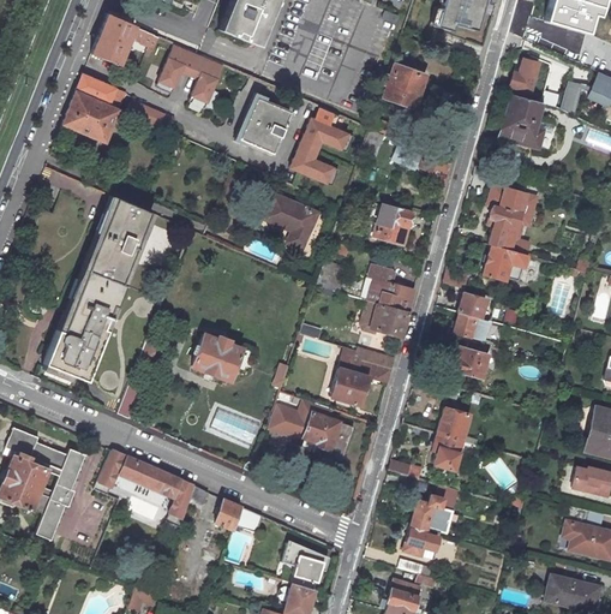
[(234,0),(221,31),(256,46),(274,0),(234,0)]
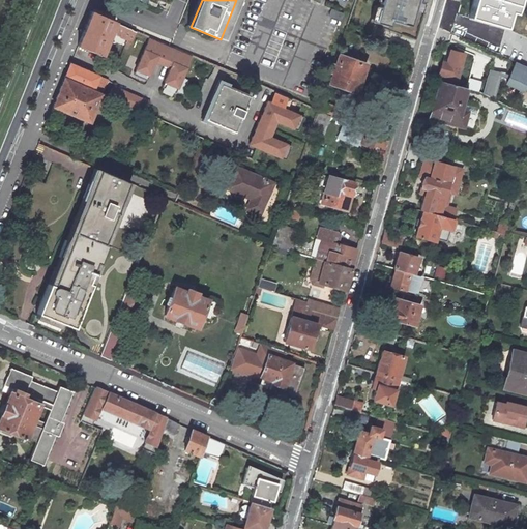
[(381,0),(375,23),(389,27),(391,21),(410,26),(417,0),(381,0)]
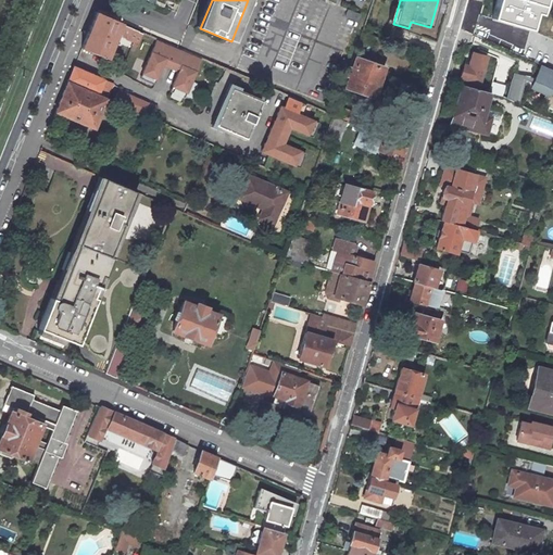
[(494,0),(491,14),(532,26),(538,10),(543,11),(547,0),(494,0)]
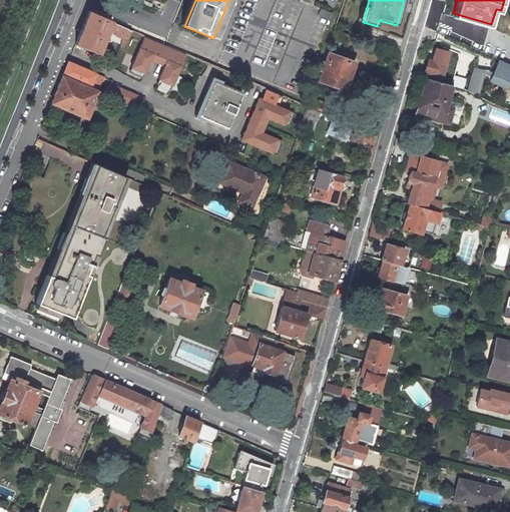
[(98,54),(112,22),(89,12),(75,45),(98,54)]
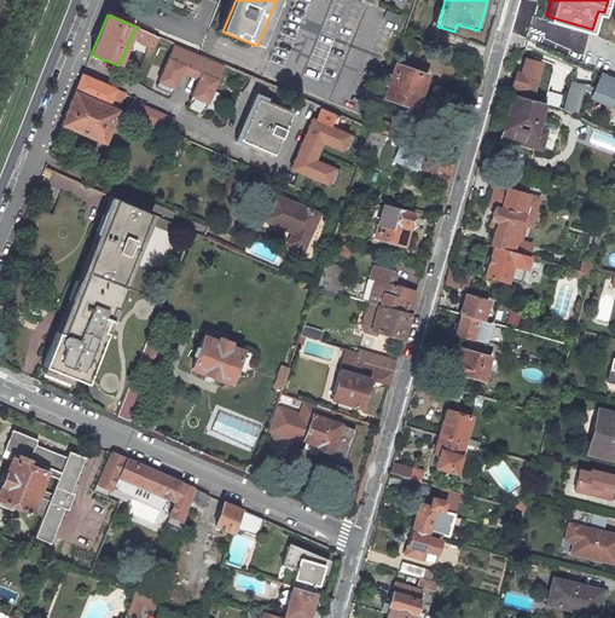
[(140,29),(138,28),(134,38),(141,41),(140,44),(149,47),(148,50),(152,52),(158,38),(140,29)]
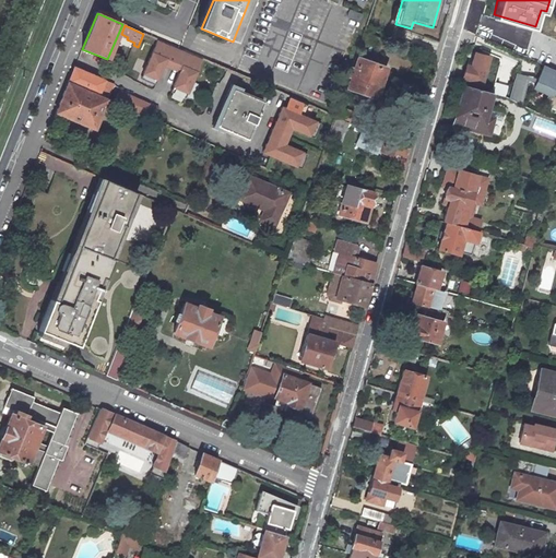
[(179,49),(157,39),(142,74),(156,80),(164,62),(173,66),(179,49)]
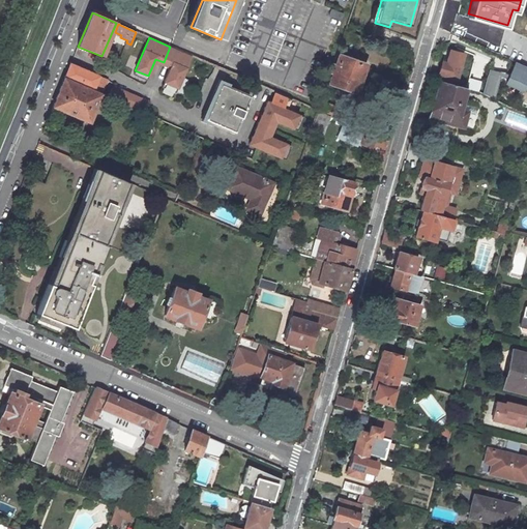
[(175,49),(170,47),(164,62),(171,66),(164,83),(177,89),(192,56),(175,49)]
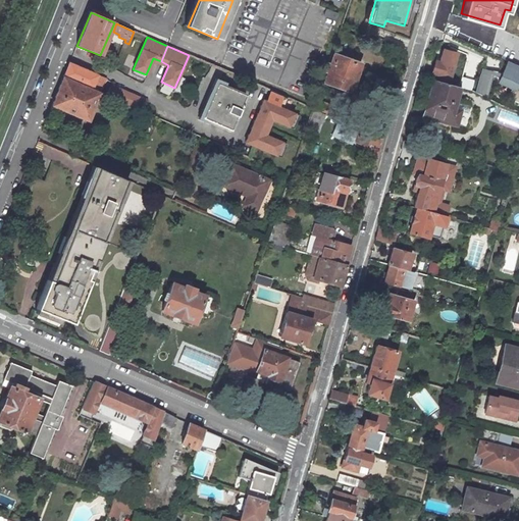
[(451,80),(458,54),(444,50),(440,63),(435,62),(432,74),(437,75),(451,80)]
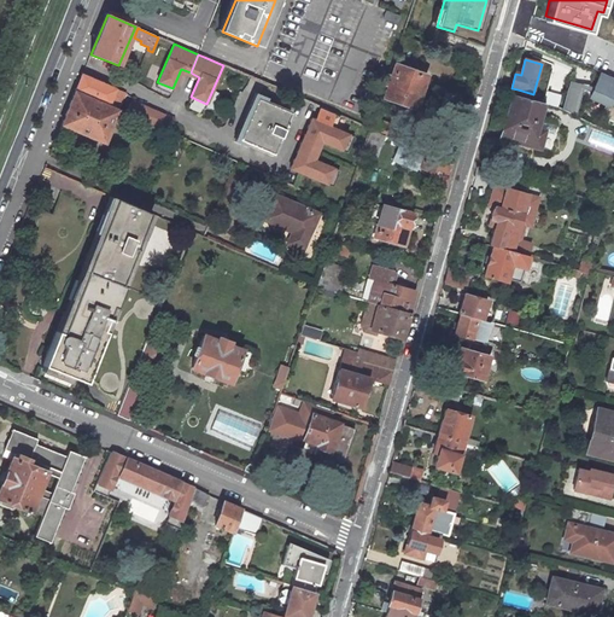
[(386,97),(415,108),(426,77),(413,73),(414,67),(407,64),(405,69),(396,67),(393,76),(390,75),(386,85),(390,86),(386,97)]
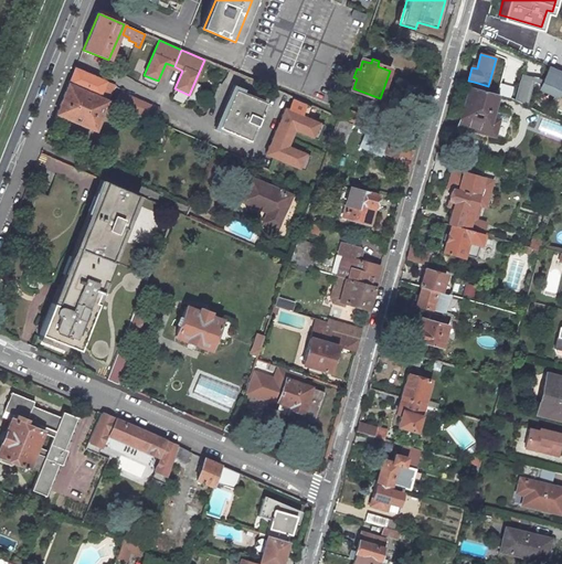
[(533,89),(561,96),(561,68),(549,66),(545,78),(525,73),(517,100),(530,104),(533,89)]
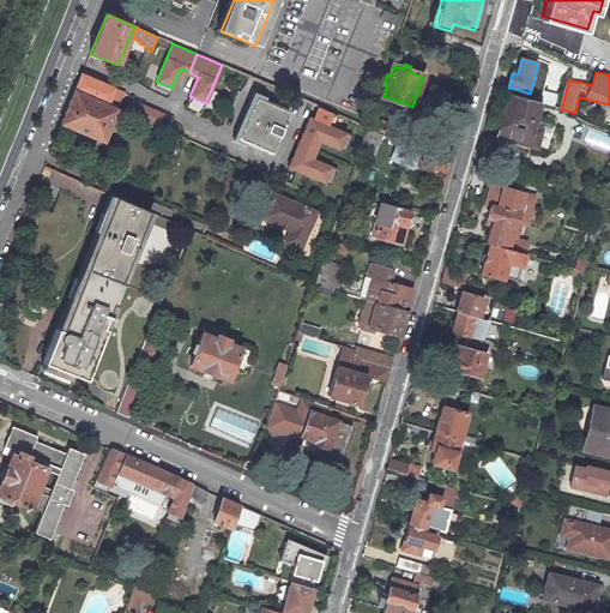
[(115,89),(82,74),(74,92),(118,110),(125,95),(125,94),(115,89)]
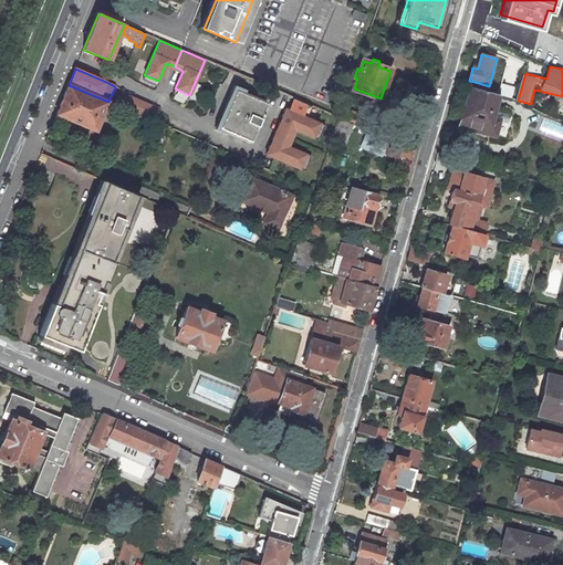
[(158,81),(144,75),(142,80),(156,86),(158,81)]
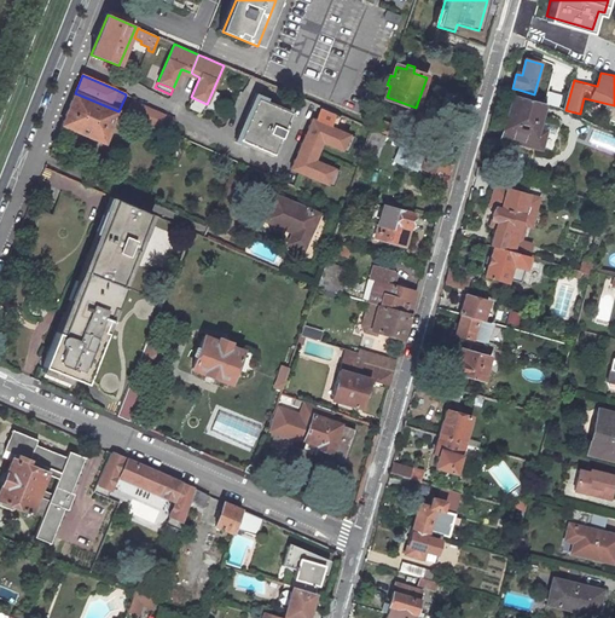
[(534,94),(518,90),(516,96),(533,100),(534,94)]
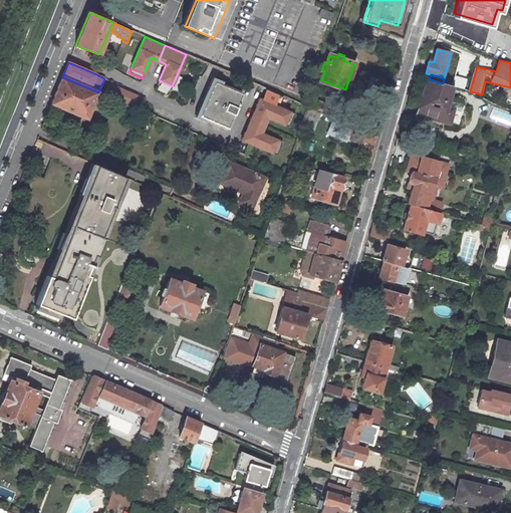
[(52,103),(88,118),(99,92),(98,92),(62,77),(52,103)]
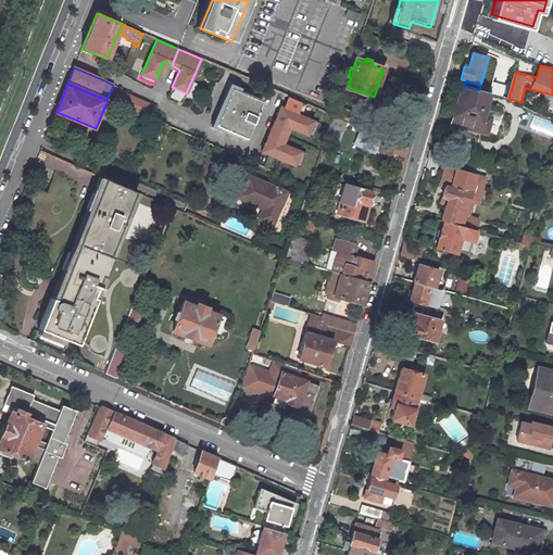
[(464,86),(453,124),(488,134),(492,120),(485,117),(490,96),(490,93),(479,90),(464,86)]
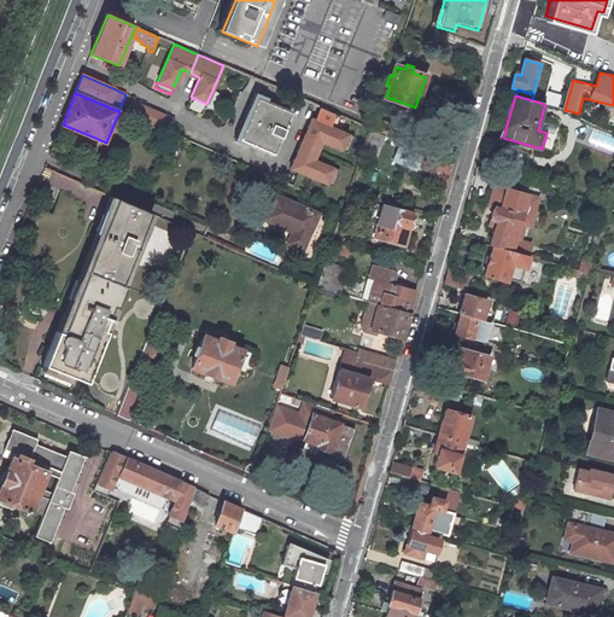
[(560,99),(547,95),(544,104),(557,108),(560,99)]
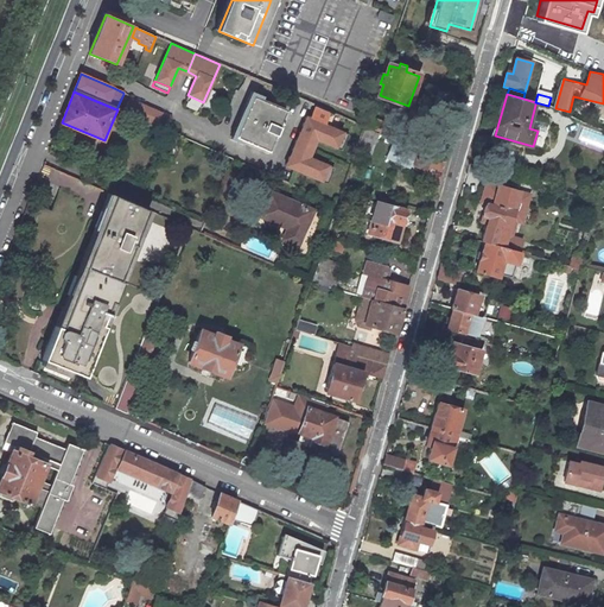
[(203,102),(188,95),(185,101),(201,107),(203,102)]
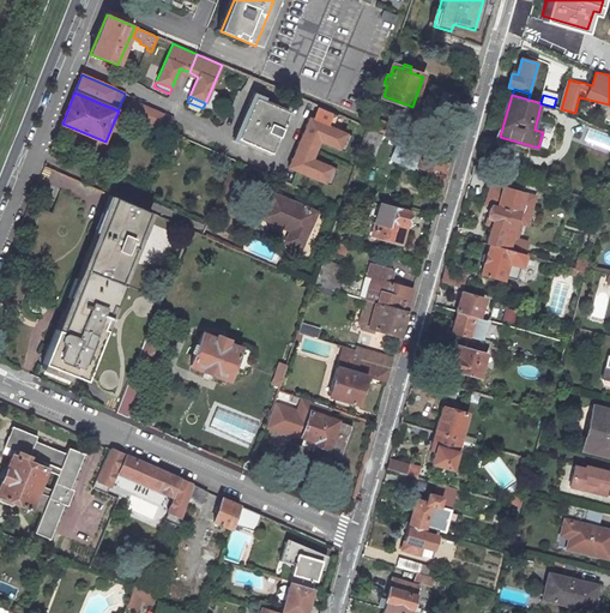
[(288,113),(255,98),(239,139),(271,154),(288,113)]
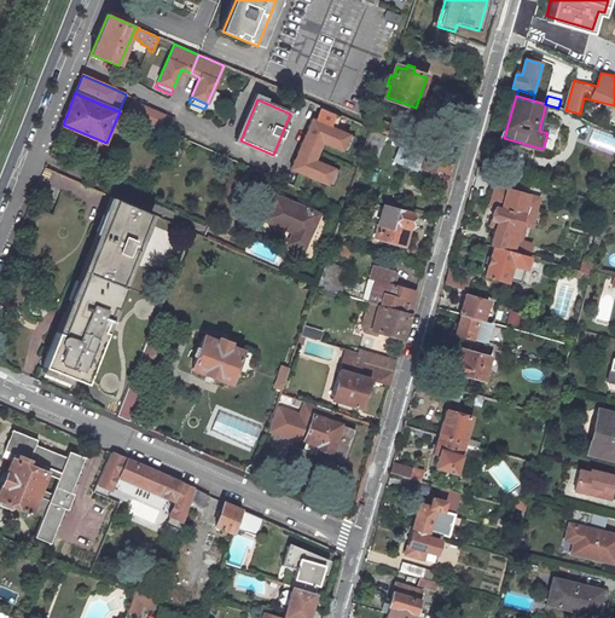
[(127,115),(158,128),(163,116),(132,103),(127,115)]
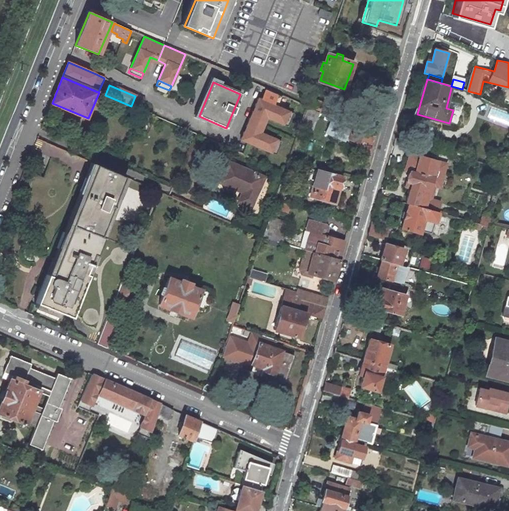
[(311,96),(307,108),(317,112),(319,113),(323,102),(311,96)]
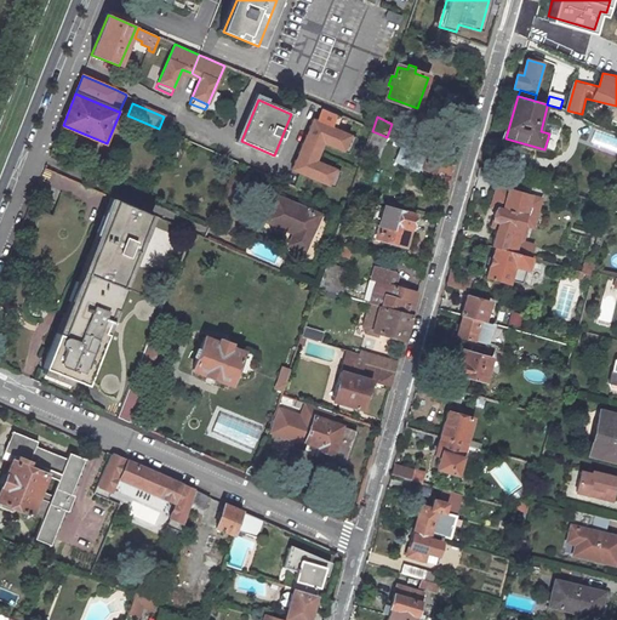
[(343,152),(350,136),(313,119),(308,129),(312,131),(309,137),(306,135),(301,144),(319,153),(324,143),(343,152)]
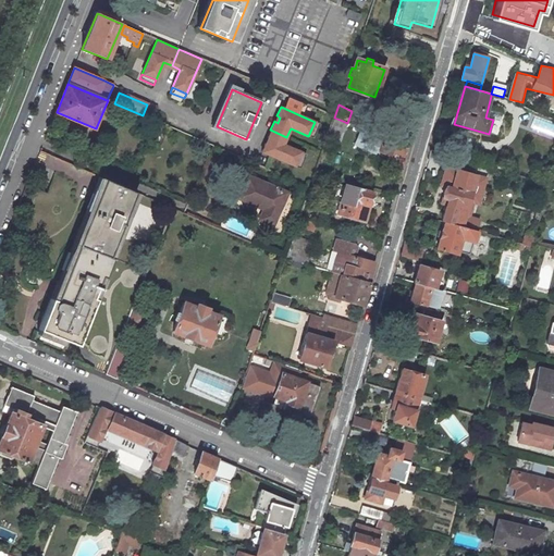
[(334,118),(331,125),(342,131),(345,122),(334,118)]
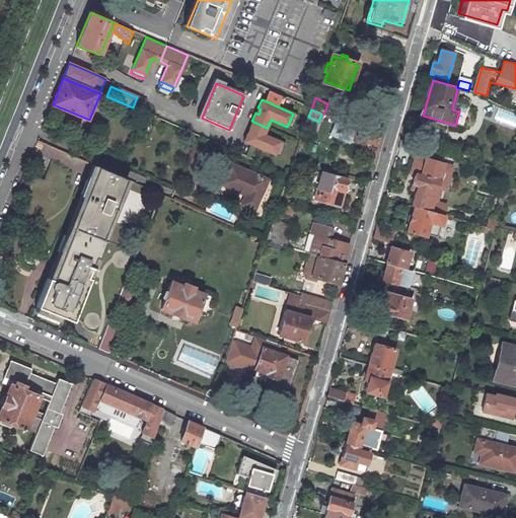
[(297,116),(293,114),(287,127),(291,129),(297,116)]
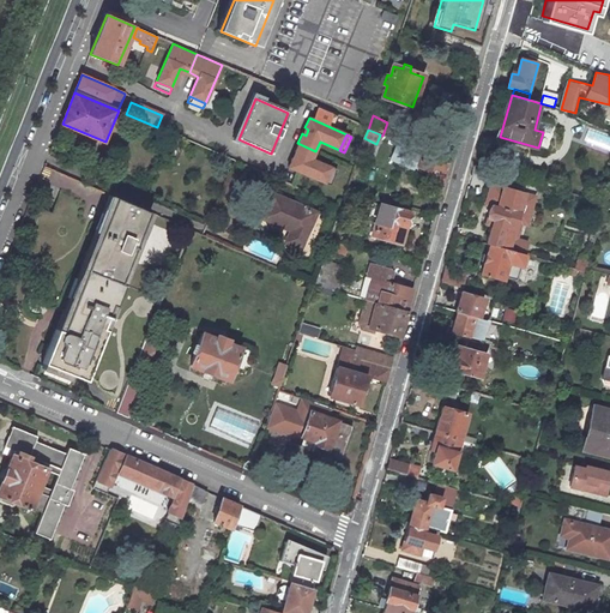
[(312,160),(315,151),(297,143),(294,152),(297,154),(295,160),(291,158),(288,168),(325,184),(332,168),(312,160)]
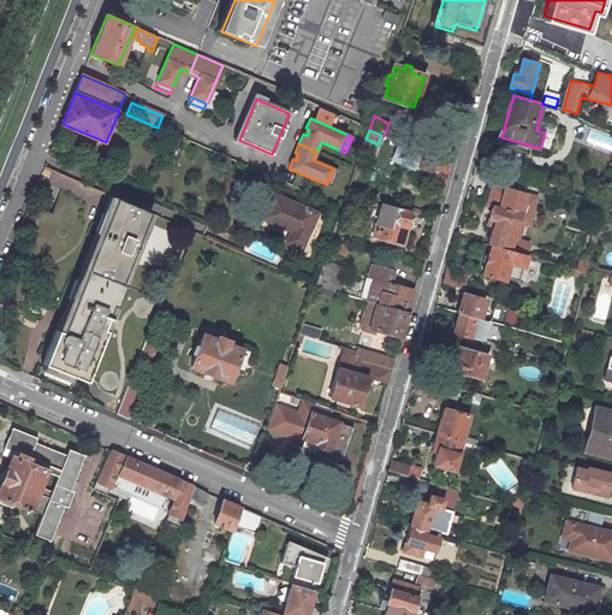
[(450,165),(403,145),(396,161),(415,170),(416,164),(431,170),(428,175),(434,177),(432,183),(443,189),(450,165)]
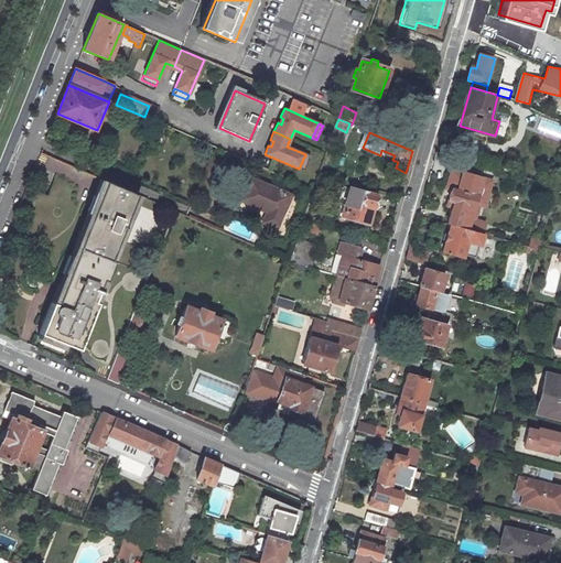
[(310,157),(305,154),(299,169),(303,171),(310,157)]
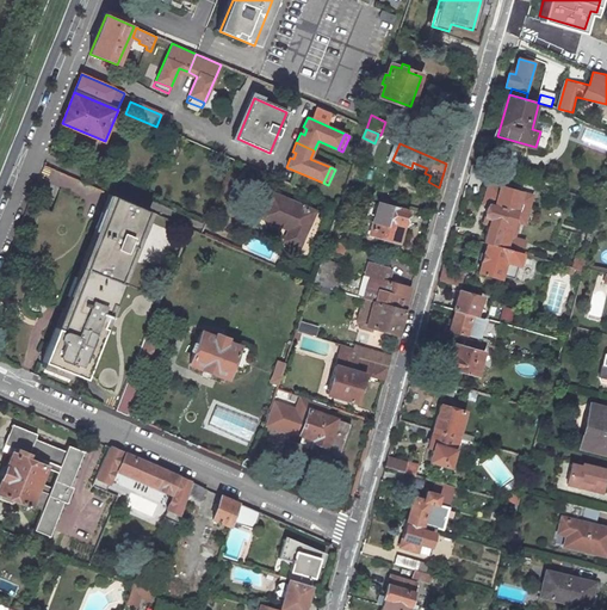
[(532,254),(534,245),(515,240),(511,239),(520,201),(532,204),(534,195),(490,183),(485,204),(490,205),(487,217),(493,220),(491,225),(487,242),(488,242),(526,253),(532,254)]
